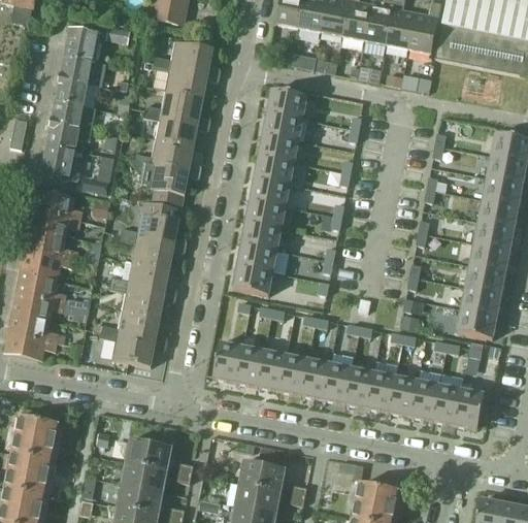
[(33,8),(34,0),(0,0),(0,2),(14,5),(32,8),(33,8)]
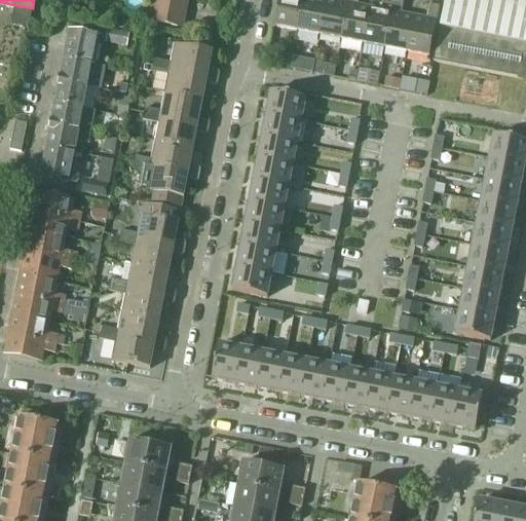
[(151,17),(178,23),(182,5),(155,0),(151,17)]
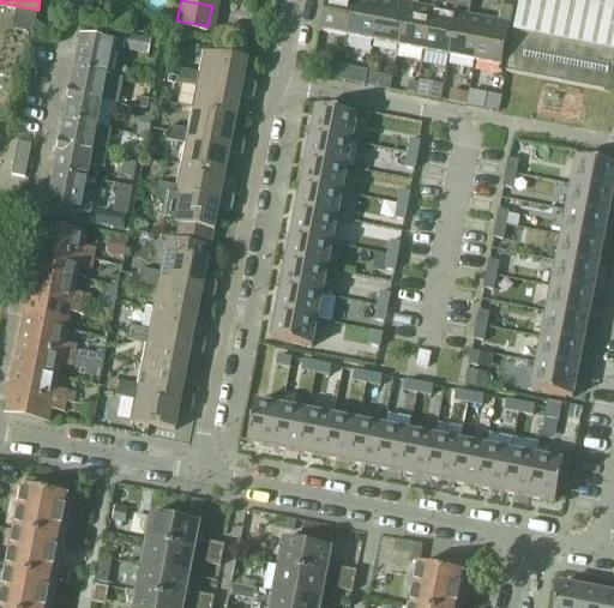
[(325,0),(320,28),(347,32),(353,0),(325,0)]
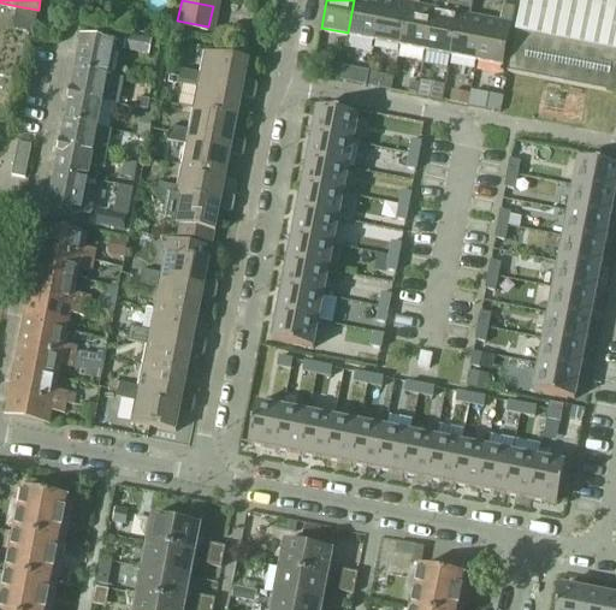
[(354,0),(348,33),(374,37),(381,0),(354,0)]
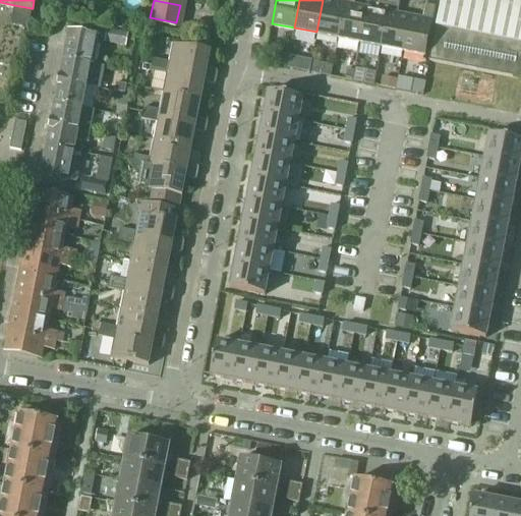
[(323,0),(316,32),(337,36),(344,0),(323,0)]
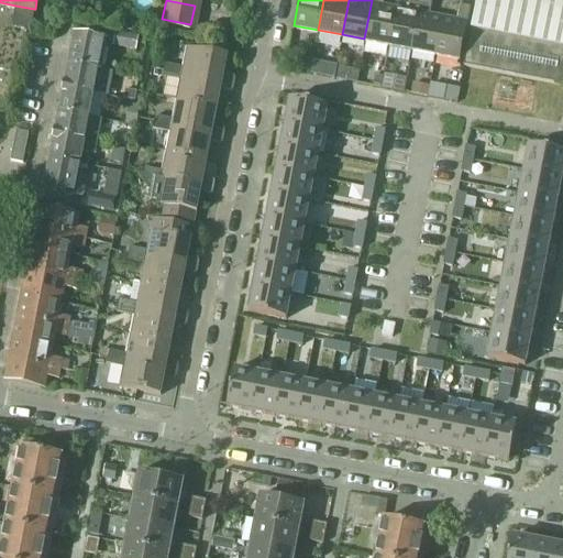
[(396,4),(383,1),(383,0),(372,0),(364,39),(388,43),(396,4)]
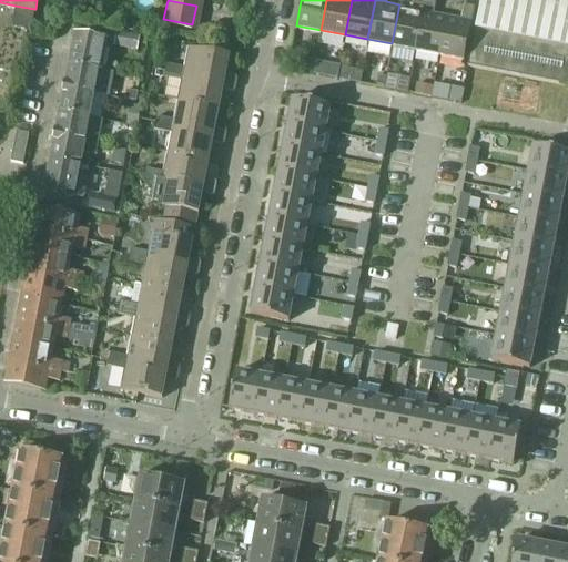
[(414,0),(413,7),(399,4),(392,43),(414,48),(423,0),(414,0)]
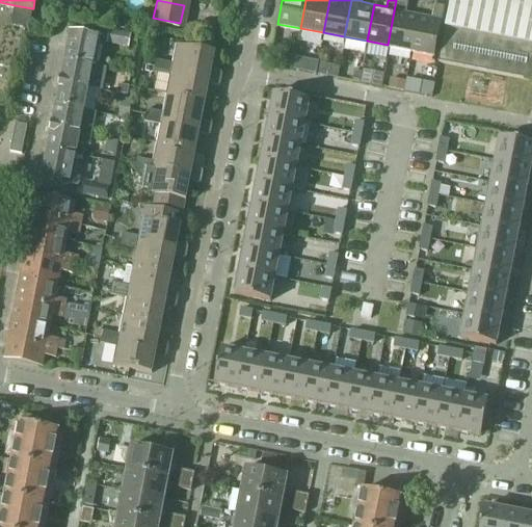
[(418,12),(405,10),(407,0),(396,0),(388,45),(410,50),(418,12)]
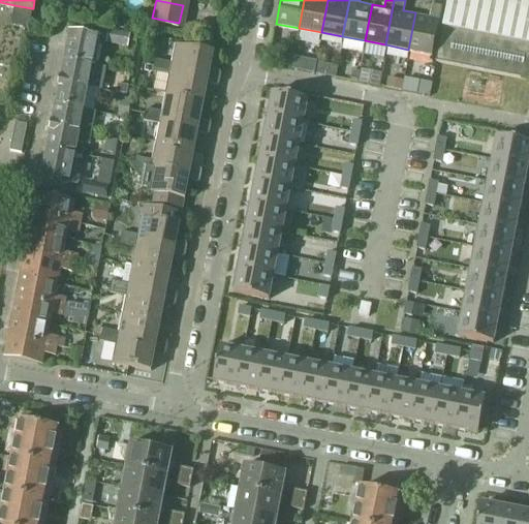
[(446,0),(442,24),(528,40),(528,0),(446,0)]
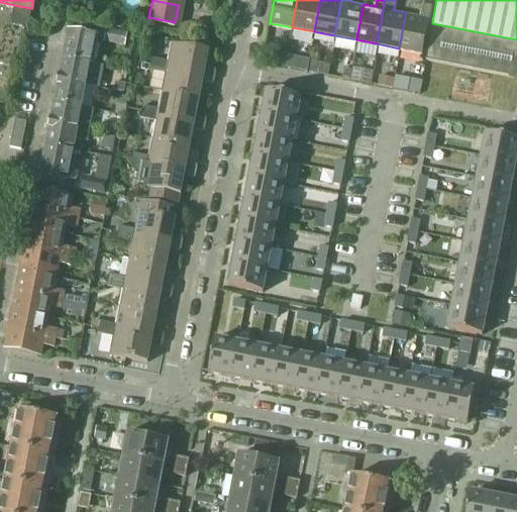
[(418,14),(406,12),(399,48),(421,53),(431,3),(421,1),(418,14)]
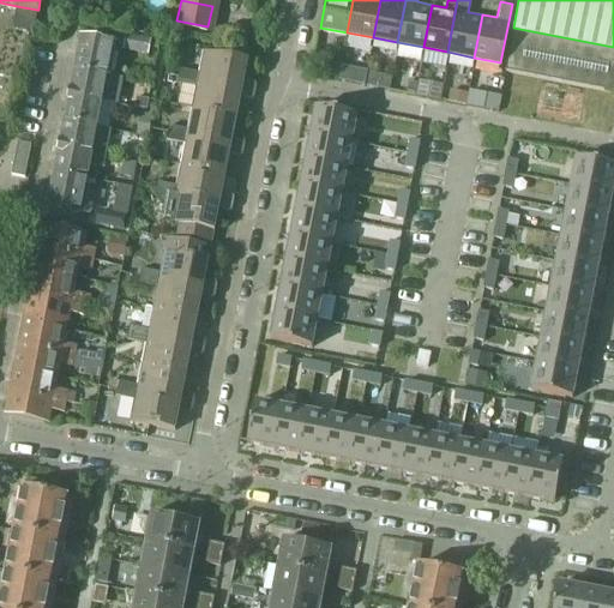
[(32,30),(37,10),(17,6),(13,26),(22,28),(32,30)]
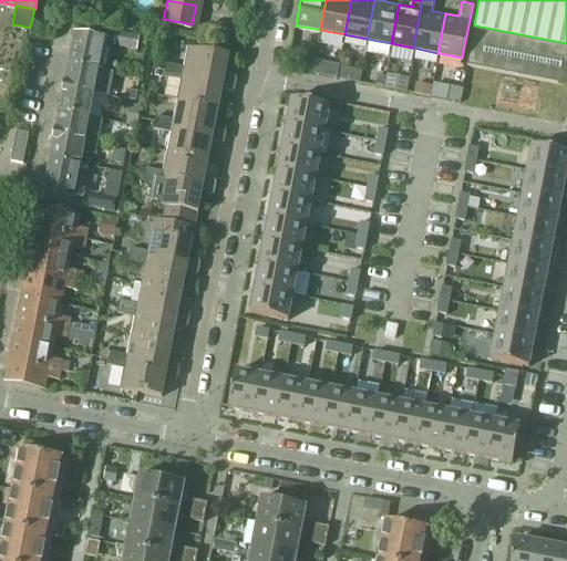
[(566,43),(474,26),(466,63),(566,82),(566,43)]
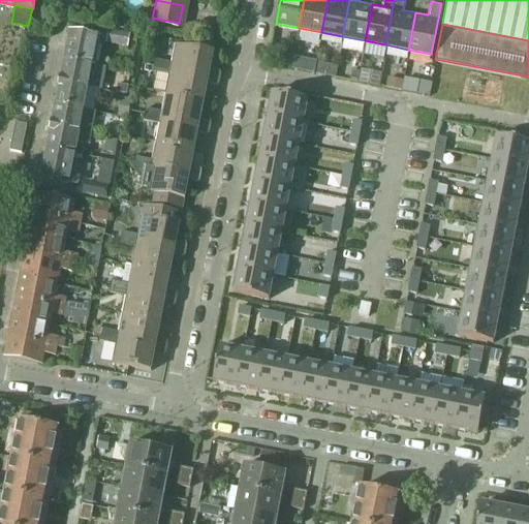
[(128,43),(130,31),(109,27),(105,39),(128,43)]
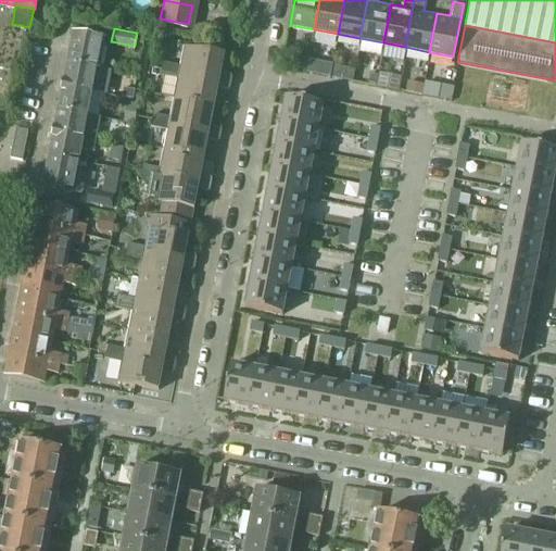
[(97,66),(102,36),(73,30),(67,60),(97,66)]
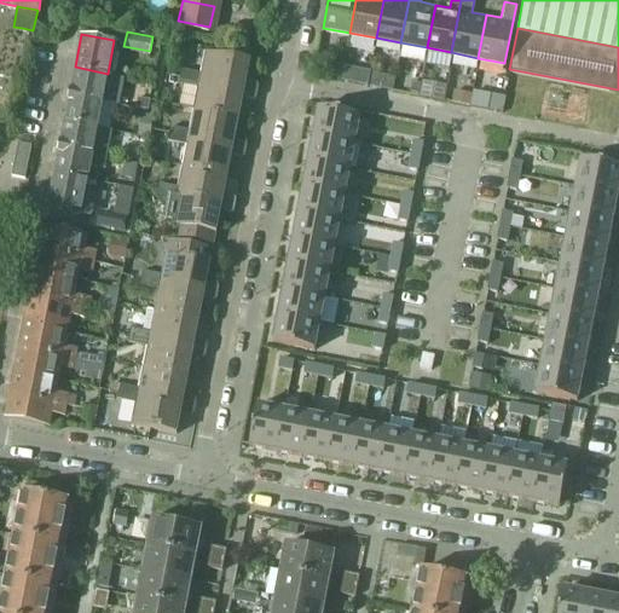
[(249,57),(204,47),(201,71),(198,79),(256,90),(258,84),(258,81),(255,79),(246,77),(249,57)]
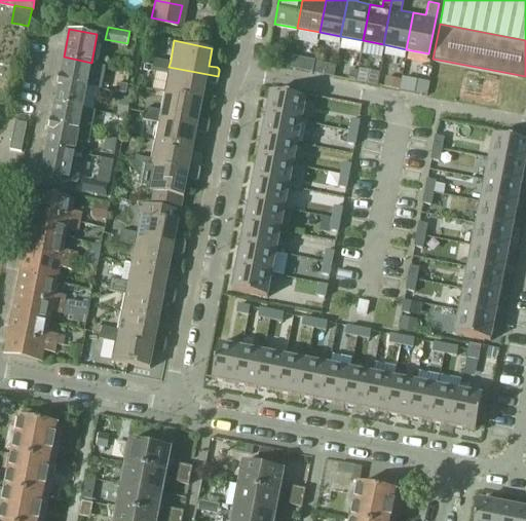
[(105,65),(91,63),(64,57),(60,78),(87,83),(101,86),(105,65)]
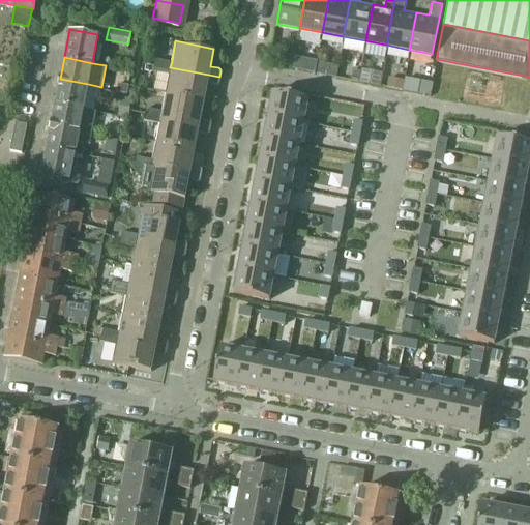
[(154,57),(153,64),(152,70),(160,71),(164,59),(154,57)]
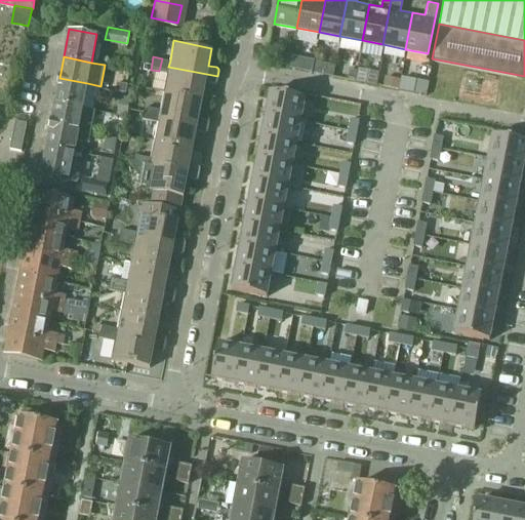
[(217,76),(168,67),(170,61),(162,58),(159,71),(167,73),(164,91),(202,97),(205,80),(212,81),(215,81),(217,79),(217,76)]
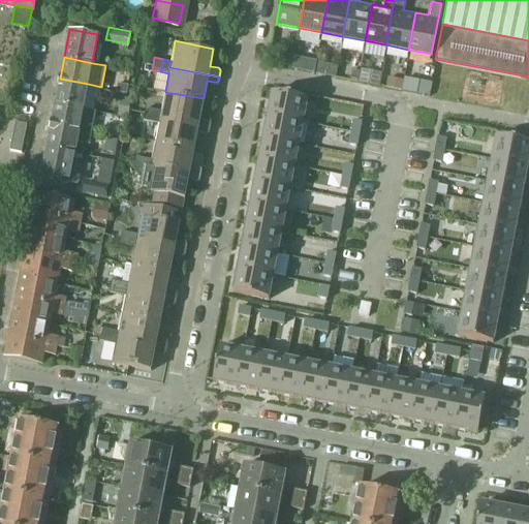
[(302,60),(301,68),(314,70),(315,63),(302,60)]
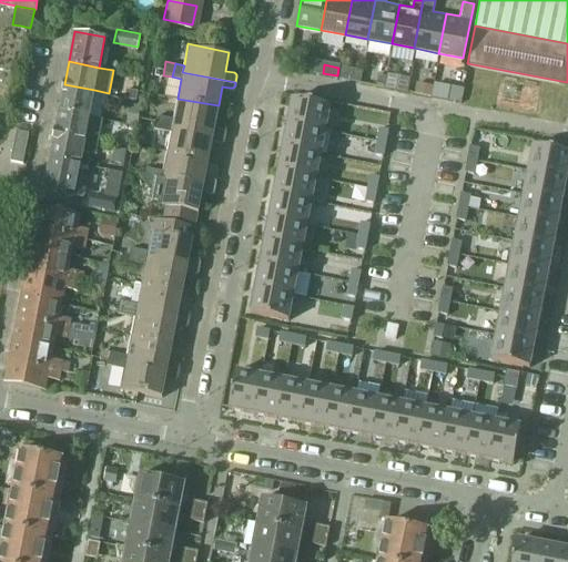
[(416,80),(414,91),(430,94),(433,84),(416,80)]
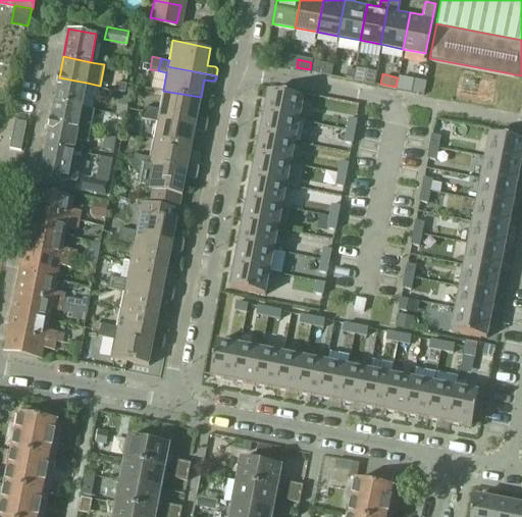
[(83,105),(87,83),(59,78),(55,99),(83,105)]
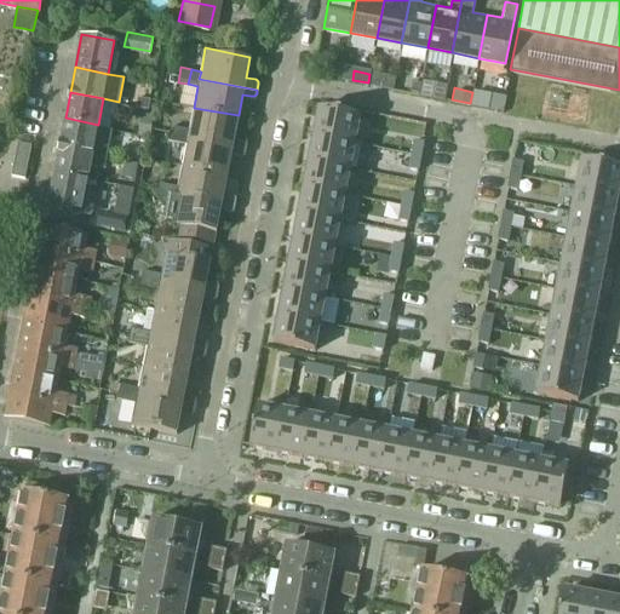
[(487,105),(501,109),(505,95),(489,92),(487,105)]
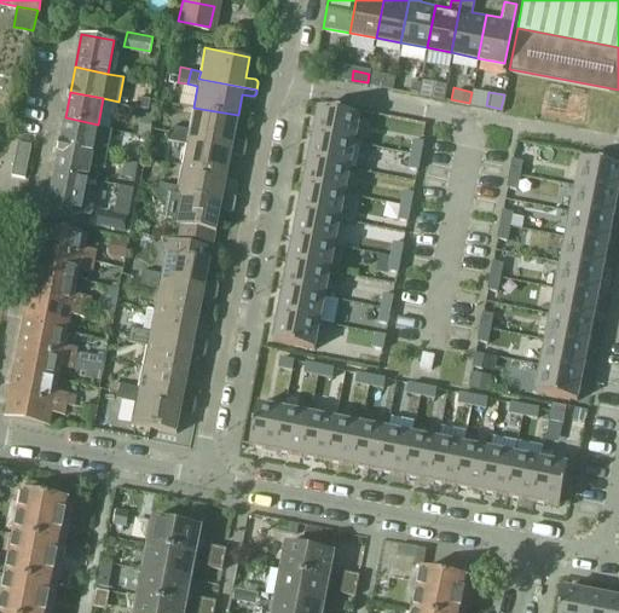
[(318,104),(313,132),(354,139),(359,113),(318,104)]
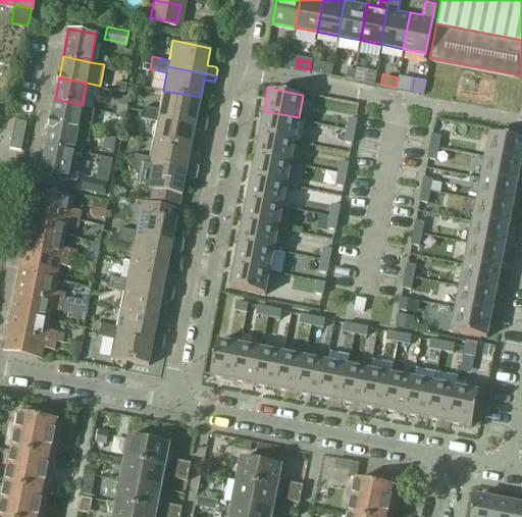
[(201,97),(163,91),(160,108),(158,114),(207,123),(208,118),(208,116),(205,114),(198,113),(201,97)]
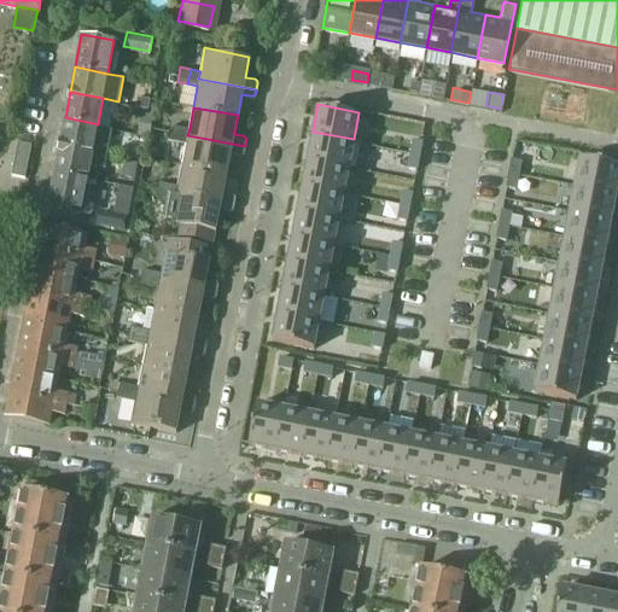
[(152,112),(140,111),(136,133),(147,135),(152,112)]
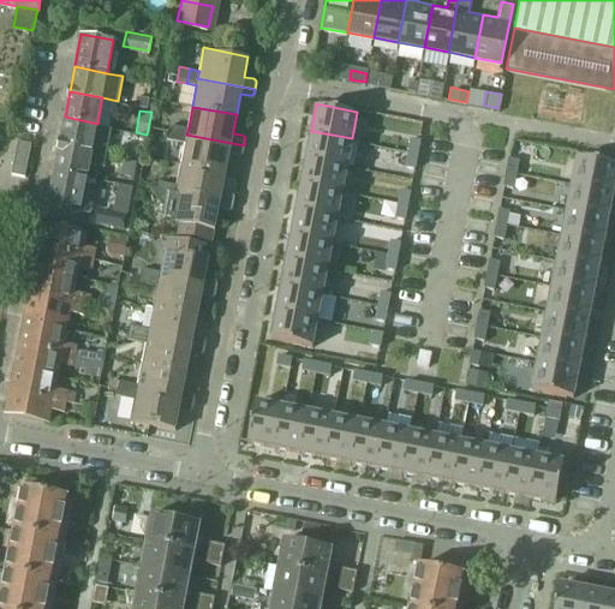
[(93,145),(95,132),(97,124),(65,117),(59,144),(93,150),(93,145)]
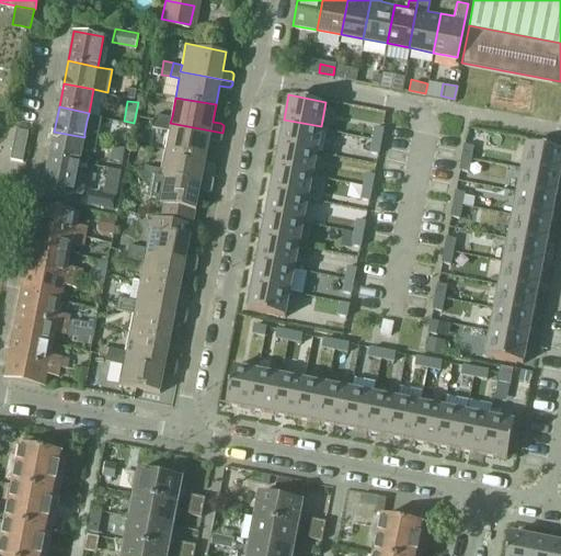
[(153,113),(152,120),(151,125),(160,127),(162,114),(153,113)]
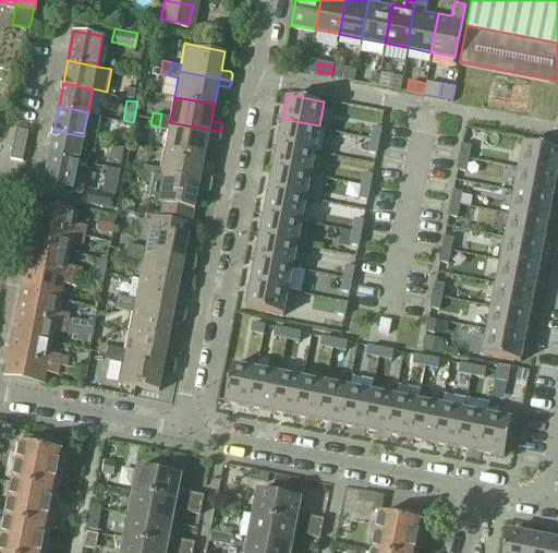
[(221,132),(169,122),(171,116),(161,113),(159,127),(168,128),(165,147),(204,155),(208,136),(216,139),(219,137),(220,135),(221,132)]
